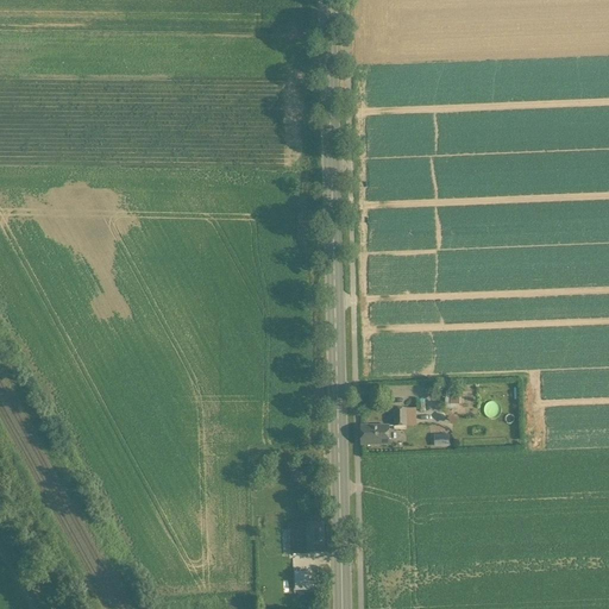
[(418,409),(394,410),(395,427),(418,428),(418,409)]
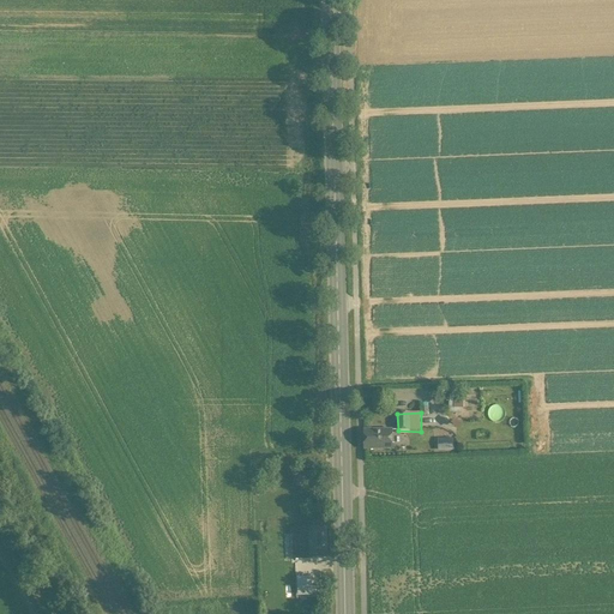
[(392,431),(363,431),(363,450),(392,450),(392,431)]
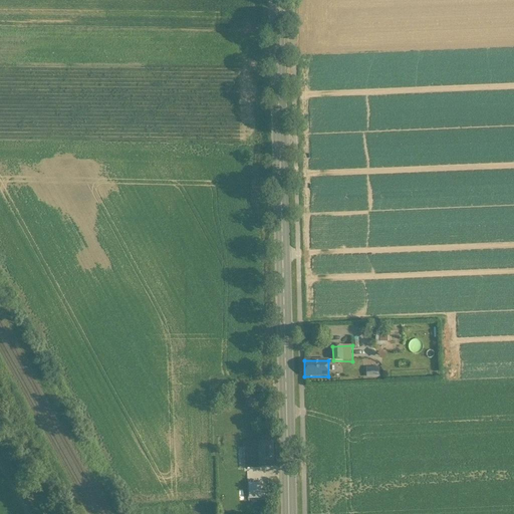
[(365,367),(365,377),(378,377),(378,367),(365,367)]
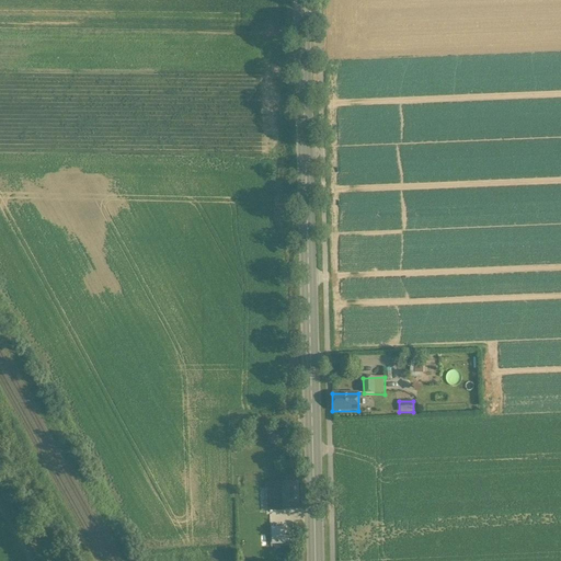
[(298,483),(268,484),(268,493),(249,493),(250,515),(256,515),(256,512),(299,510),(298,483)]
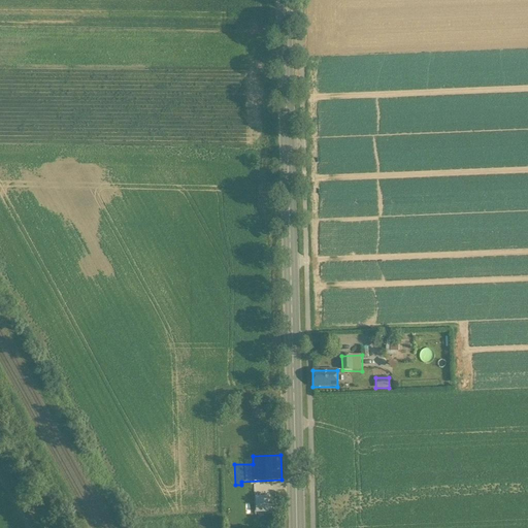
[(268,513),(267,495),(254,495),(255,513),(268,513)]
